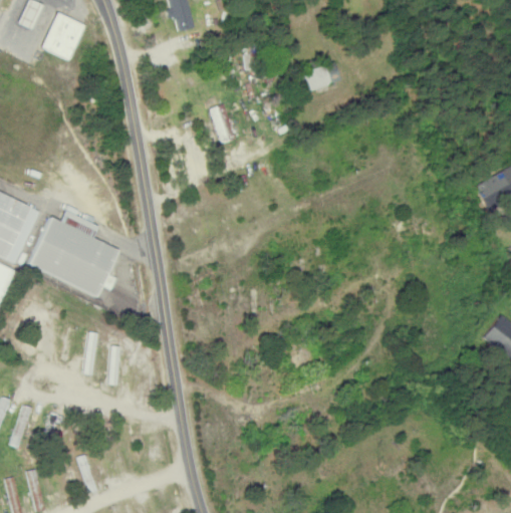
[(28,0),(18,23),(30,28),(40,5),(29,0),(28,0)]
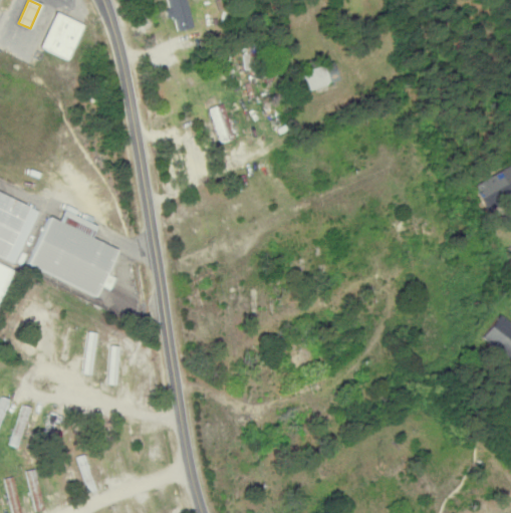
[(196,27),(188,0),(169,0),(172,9),(167,10),(169,18),(176,17),(180,31),(196,27)]
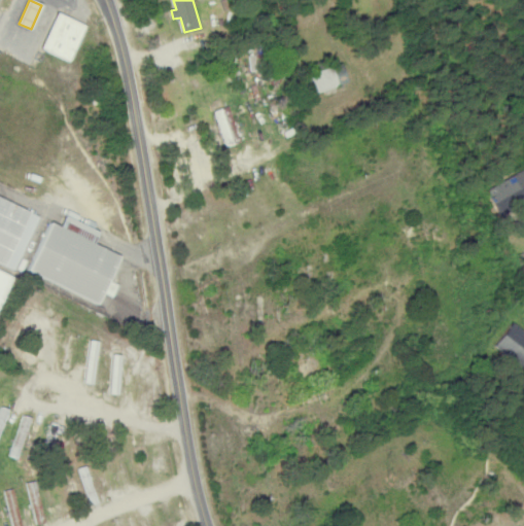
[(43,49),(71,62),(88,26),(59,13),(43,49)]
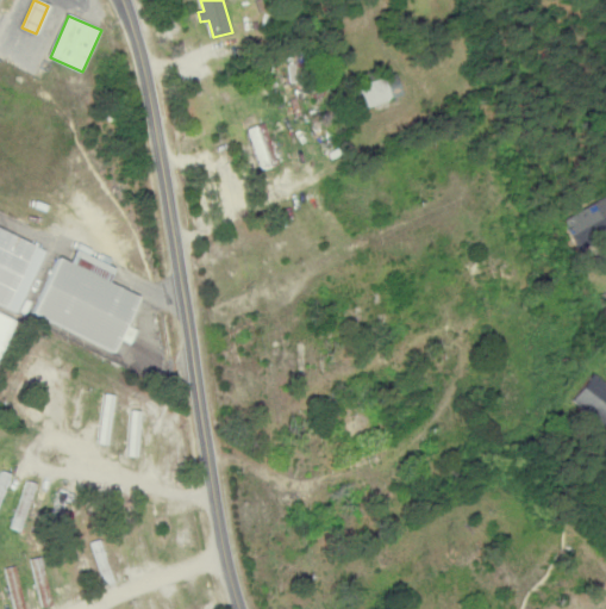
[(368,109),(405,97),(399,74),(361,86),(368,109)]
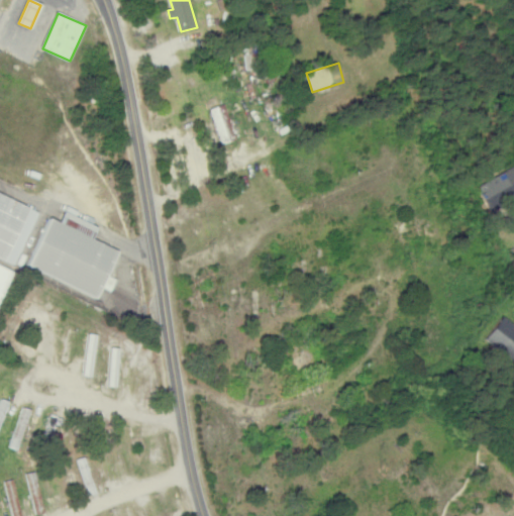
[(221,144),(236,141),(228,105),(213,108),(221,144)]
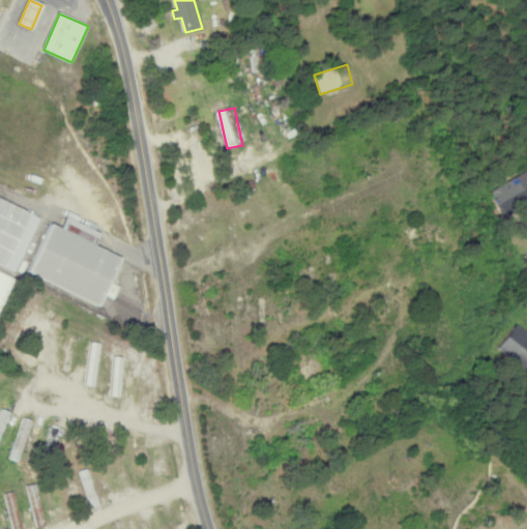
[(526,173),(491,192),(505,218),(520,211),(518,208),(526,204),(526,173)]
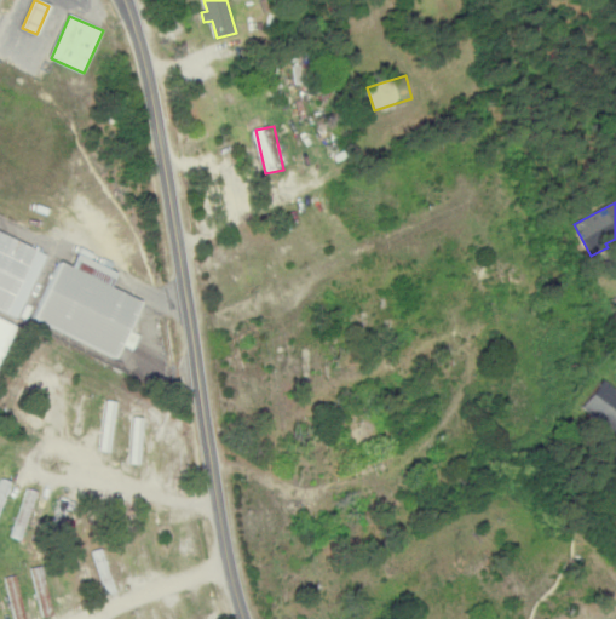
[(0,308),(22,317),(50,253),(0,231),(0,308)]
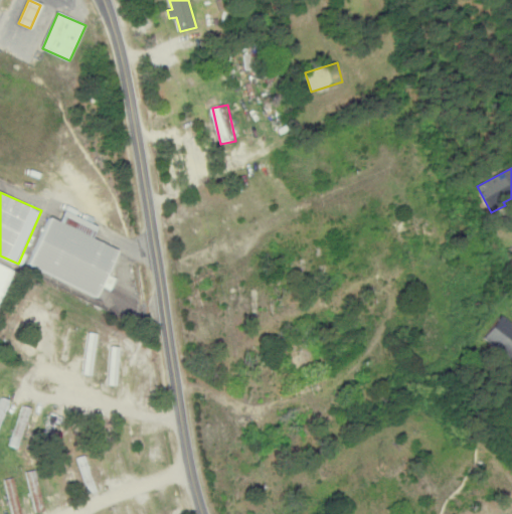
[(29,267),(98,296),(103,286),(114,291),(119,279),(109,275),(119,249),(94,239),(100,226),(65,211),(60,221),(50,217),(29,267)]
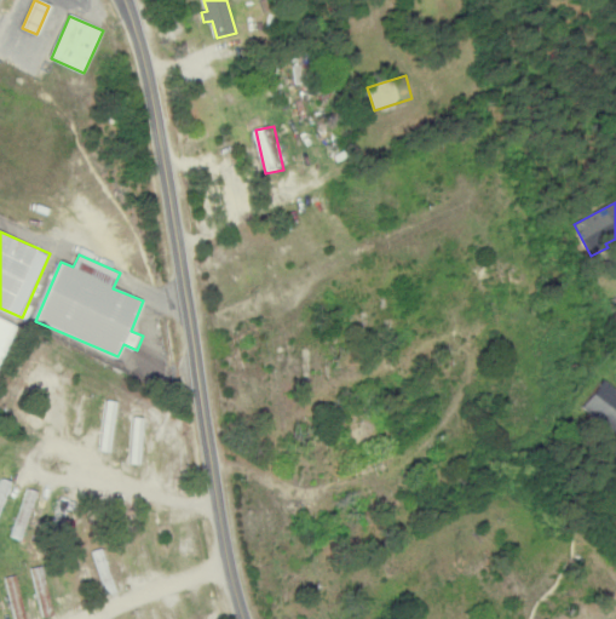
[(0,366),(18,325),(0,316),(0,366)]
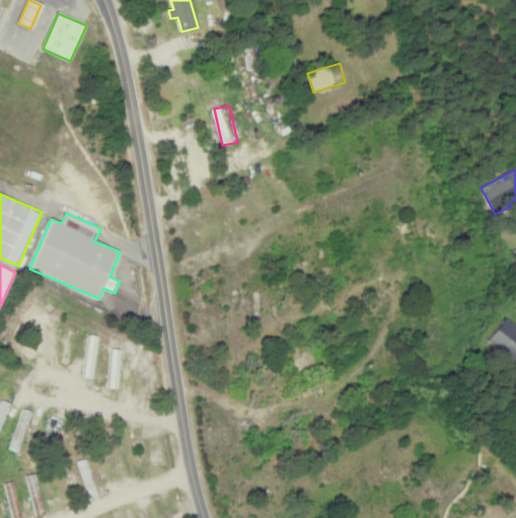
[(515,325),(507,318),(490,342),(515,362),(515,325)]
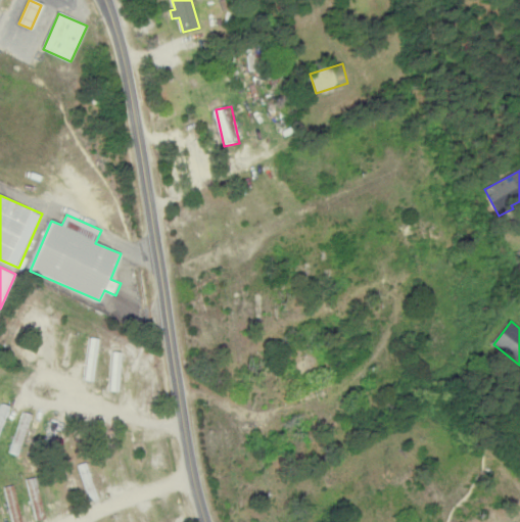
[(95,382),(101,340),(92,338),(86,380),(95,382)]
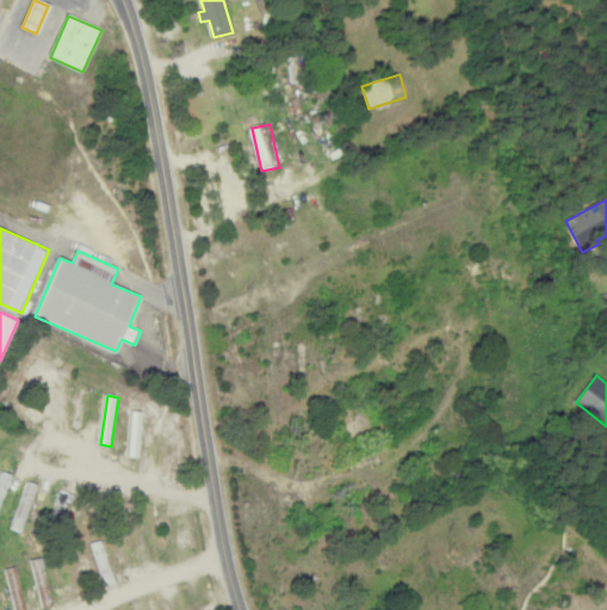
[(142,457),(143,411),(132,411),(130,457),(142,457)]
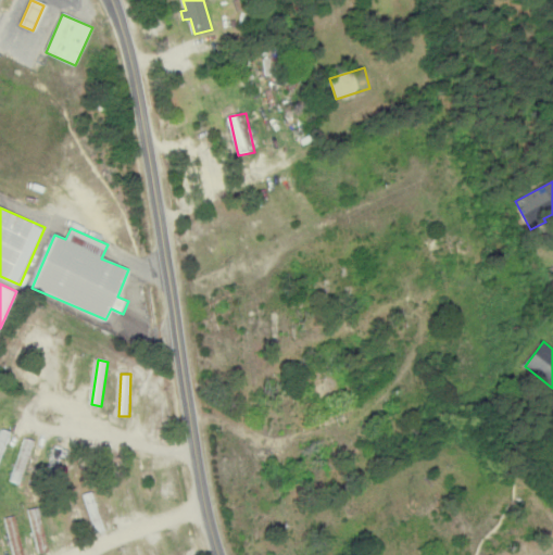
[(0,430),(0,466),(10,431),(0,429),(0,430)]
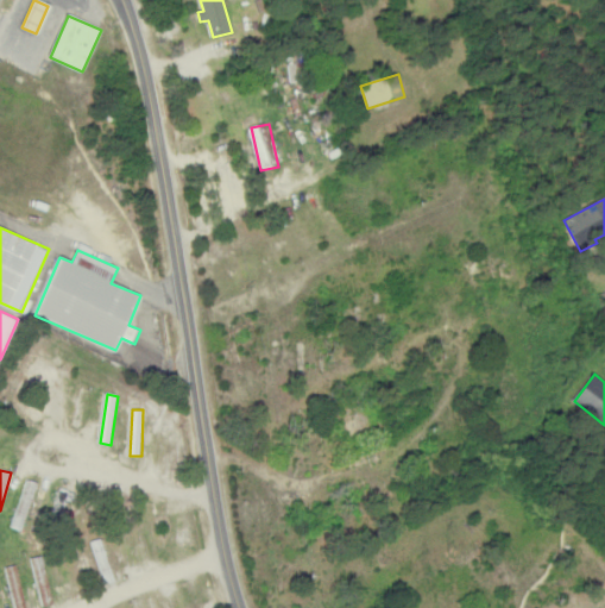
[(41,483),(30,480),(13,527),(24,531),(41,483)]
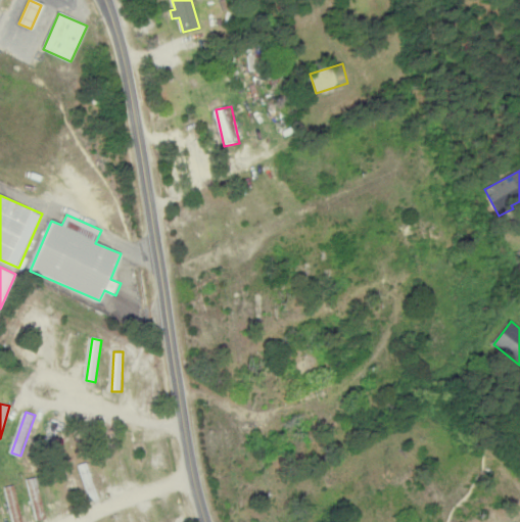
[(28,479),(38,521),(48,519),(38,477),(28,479)]
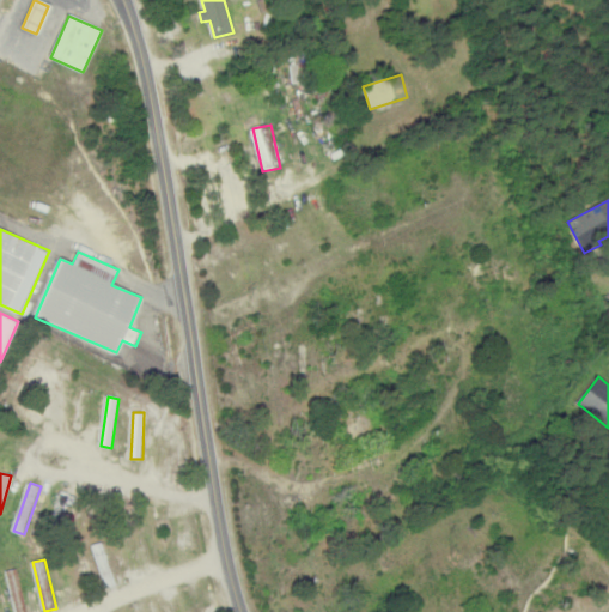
[(7,571),(16,611),(29,611),(19,569),(7,571)]
